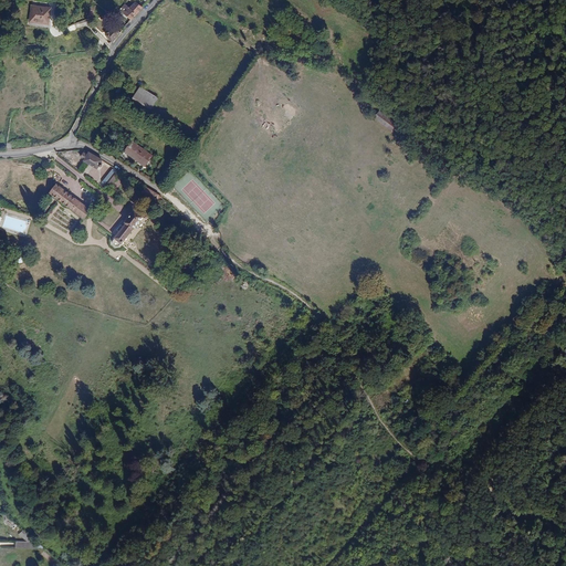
[(130,19),(143,7),(136,1),(130,7),(125,2),(119,7),(124,11),(130,19)]
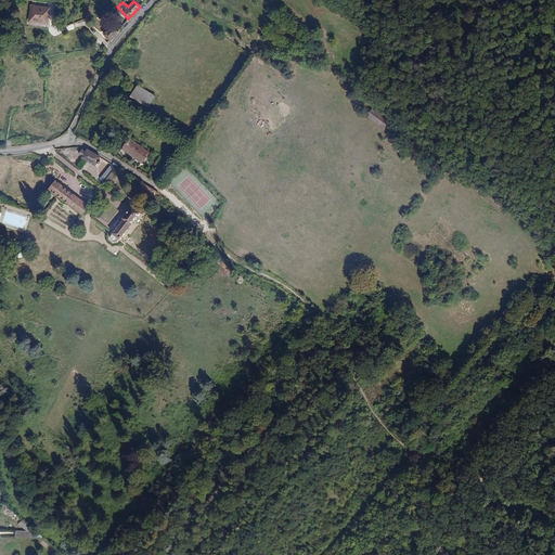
[(31,16),(42,17),(44,4),(28,2),(26,16),(27,16),(27,18),(31,20),(31,16)]
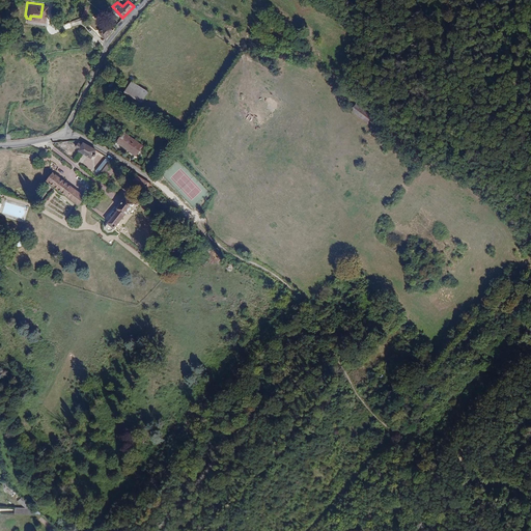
[(112,30),(107,25),(96,14),(94,16),(104,27),(101,30),(107,36),(112,30)]
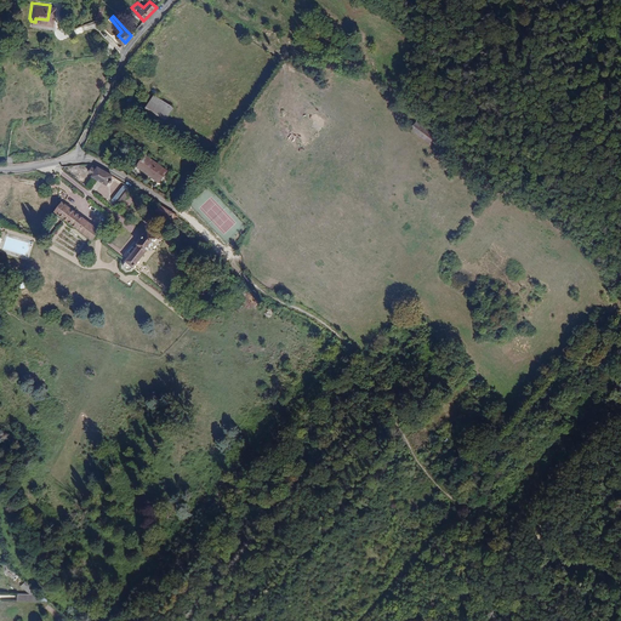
[(153,95),(144,109),(165,121),(174,108),(153,95)]
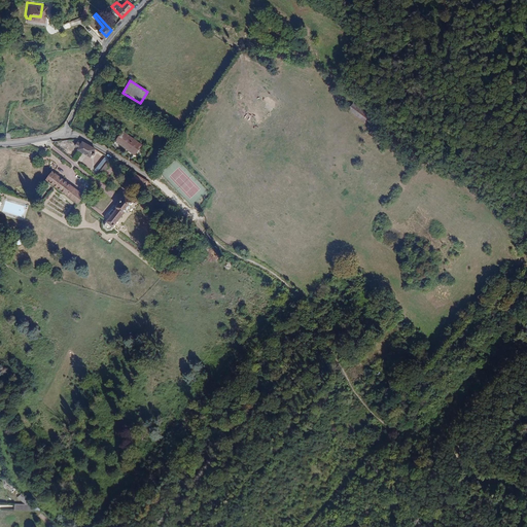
[(364,123),(370,115),(354,103),(348,110),(364,123)]
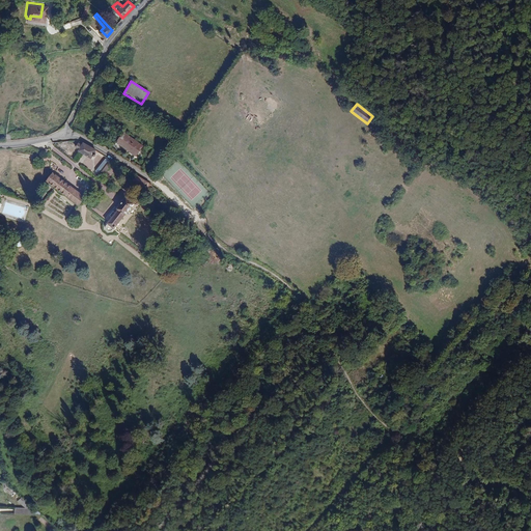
[(139,146),(120,136),(115,144),(134,156),(139,146)]
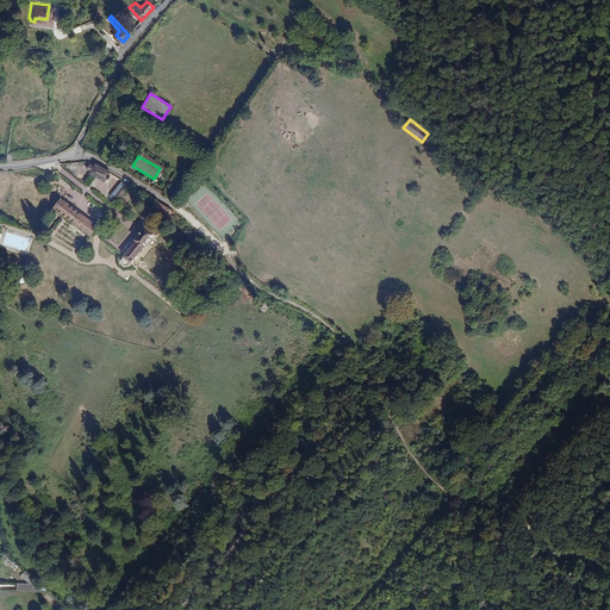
[(111,175),(109,174),(110,172),(95,162),(94,166),(89,163),(87,168),(91,170),(91,172),(105,180),(106,176),(109,179),(111,175)]
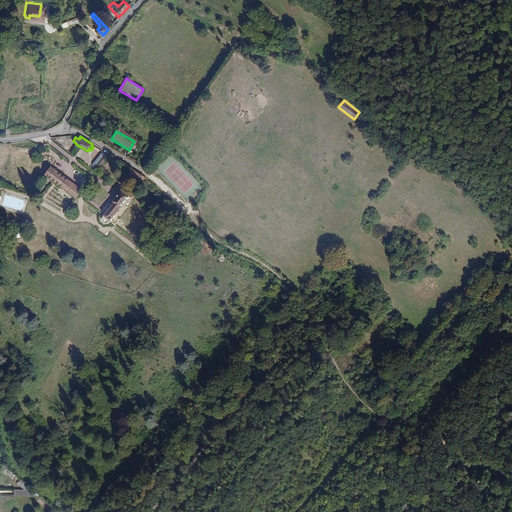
[(92,164),(97,168),(109,154),(103,150),(92,164)]
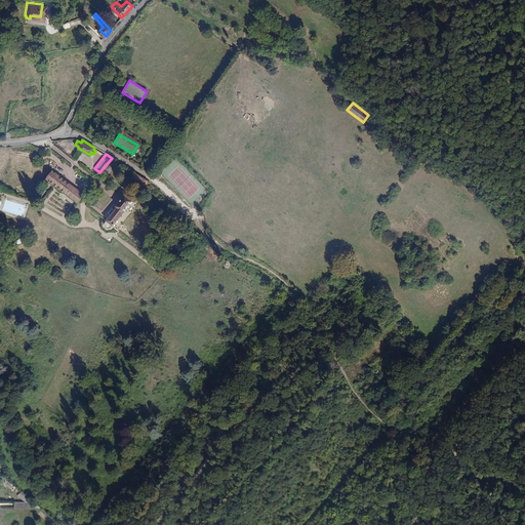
[(78,202),(80,199),(84,194),(52,169),(51,170),(46,177),(61,189),(78,202)]
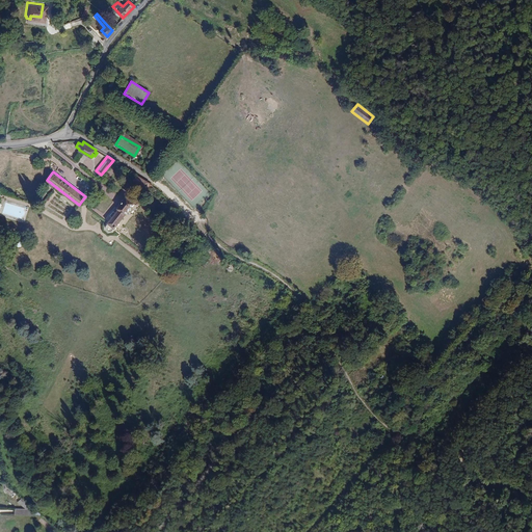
[(133,179),(147,187),(150,182),(136,174),(133,179)]
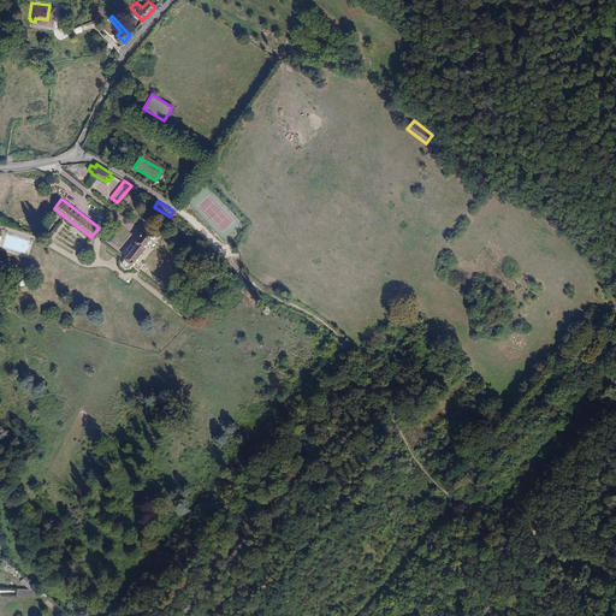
[(132,264),(155,235),(146,227),(136,241),(137,241),(134,246),(131,243),(128,248),(130,250),(124,258),(125,259),(131,264),(132,264)]
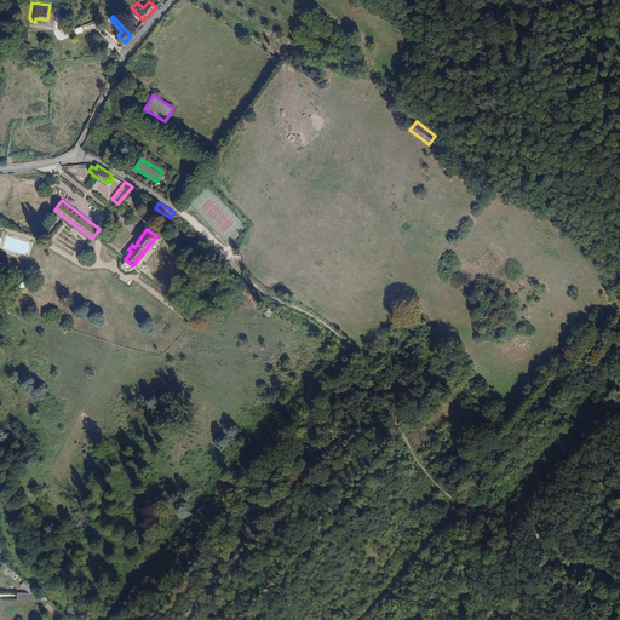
[(24,580),(21,586),(30,591),(33,586),(24,580)]
